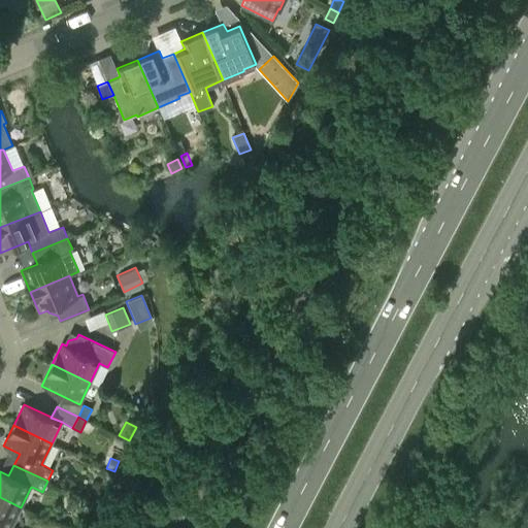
[(0,523),(9,527),(10,527),(21,507),(0,497),(0,523)]
